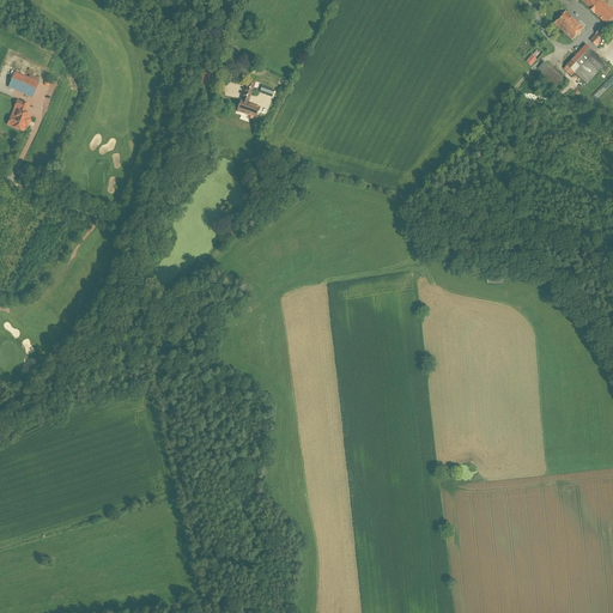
[(612,11),(600,0),(581,0),(589,8),(595,14),(595,13),(607,25),(612,19),(612,11)]
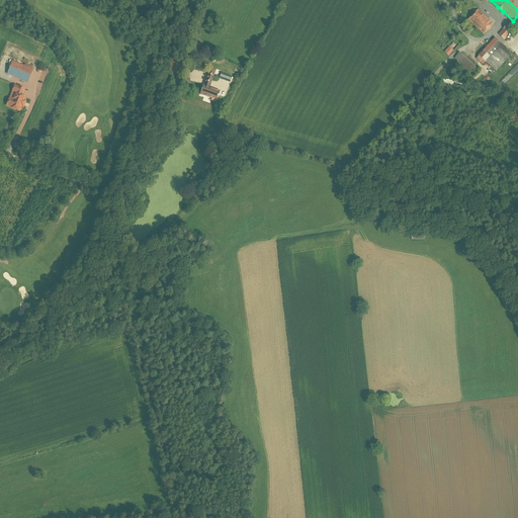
[(479,10),(468,20),(476,27),(477,27),(486,17),(479,10)]
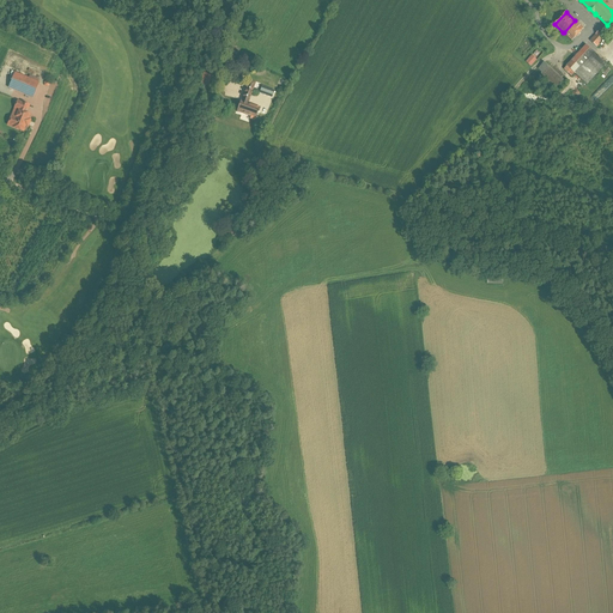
[(584,29),(575,20),(564,32),(572,41),(584,29)]
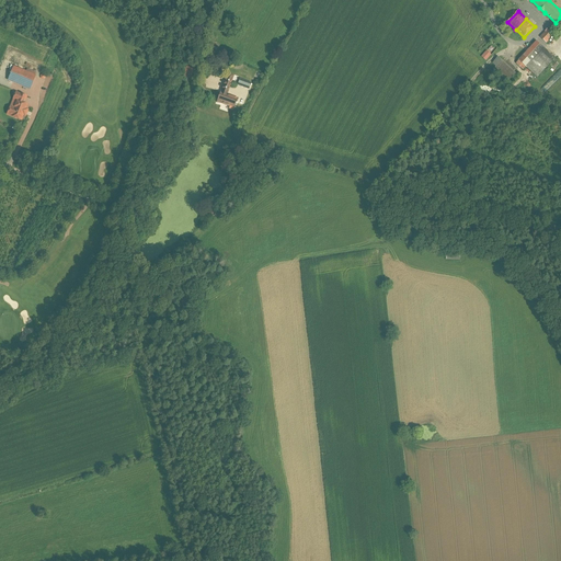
[(554,34),(549,29),(540,37),(547,43),(554,34)]
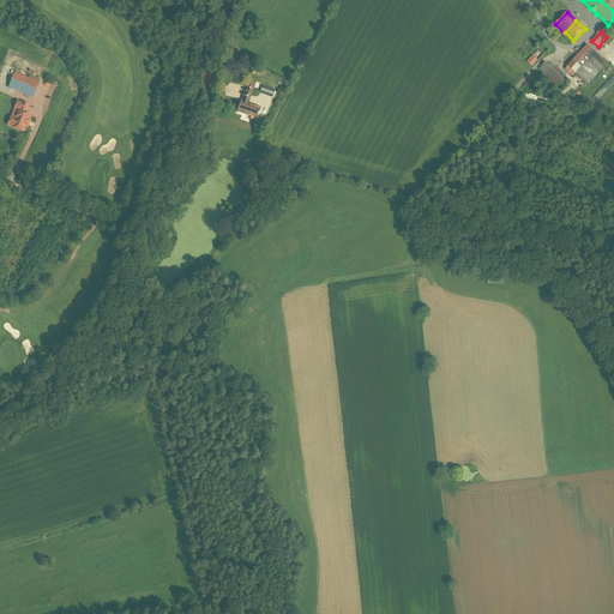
[(588,46),(569,67),(588,85),(607,64),(588,46)]
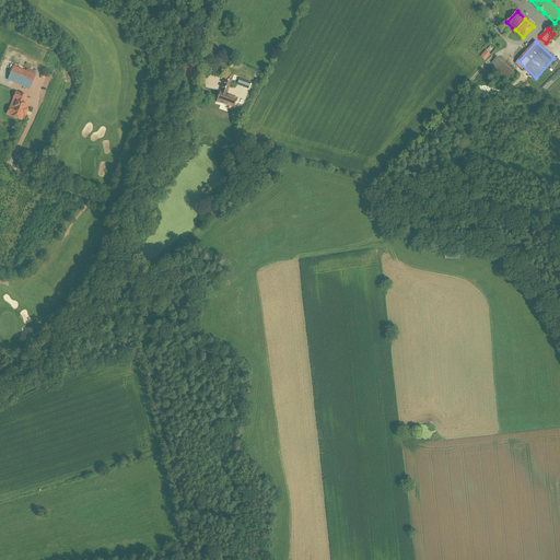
[(516,77),(500,61),(496,66),(493,69),(510,84),(516,77)]
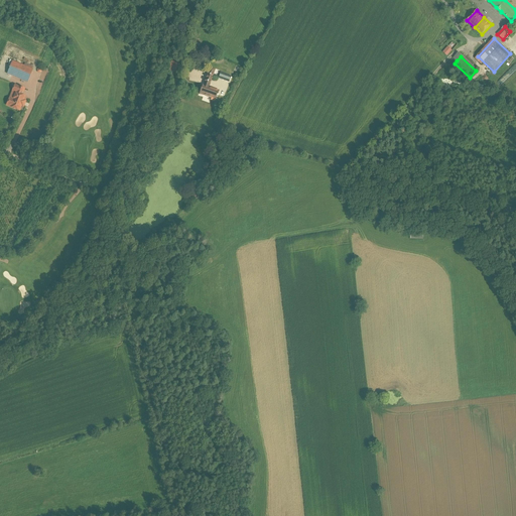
[(13,61),(8,74),(27,82),(32,70),(13,61)]
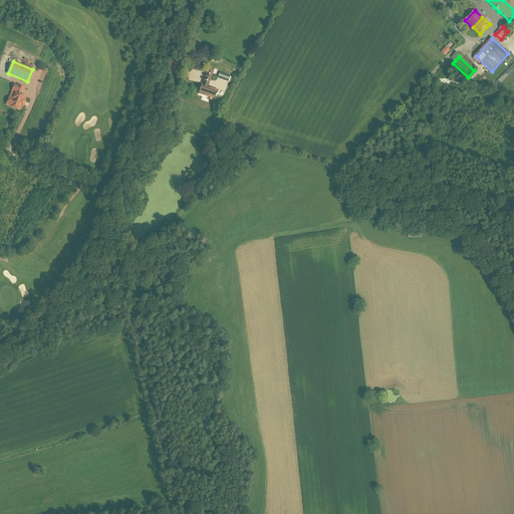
[(209,67),(205,79),(210,81),(214,69),(209,67)]
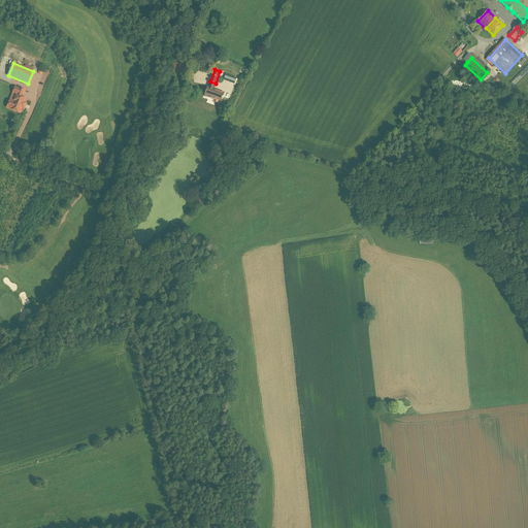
[(215,87),(209,85),(208,88),(207,88),(204,96),(217,101),(216,102),(220,104),(221,100),(222,101),(225,93),(213,90),(215,87)]
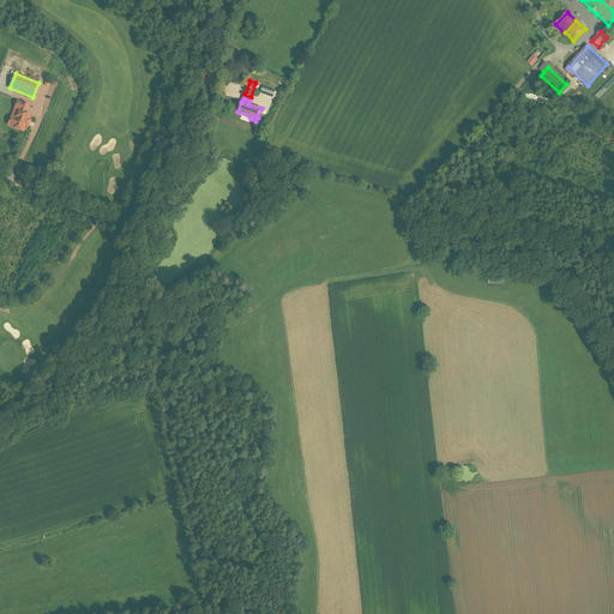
[(11,119),(8,125),(23,132),(25,126),(28,126),(30,120),(28,120),(29,118),(25,116),(29,107),(18,102),(16,108),(19,110),(14,121),(11,119)]
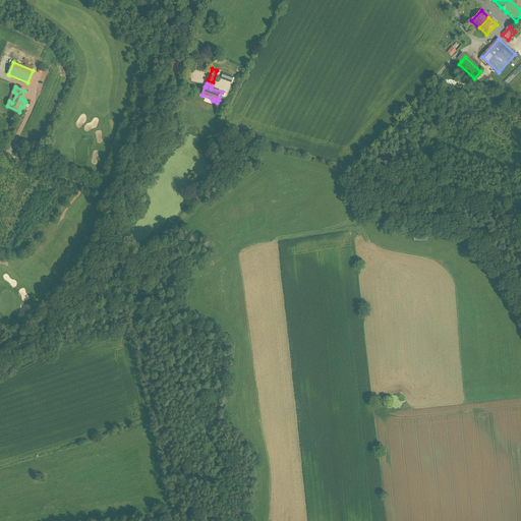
All buildings are outlined.
